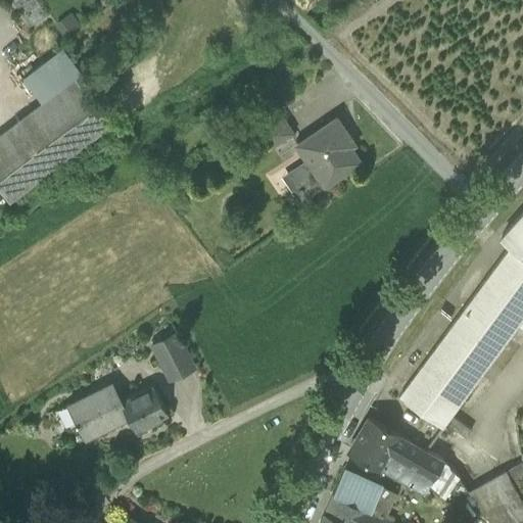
[(74,77),(0,132),(0,183),(10,196),(108,123),(74,77)]
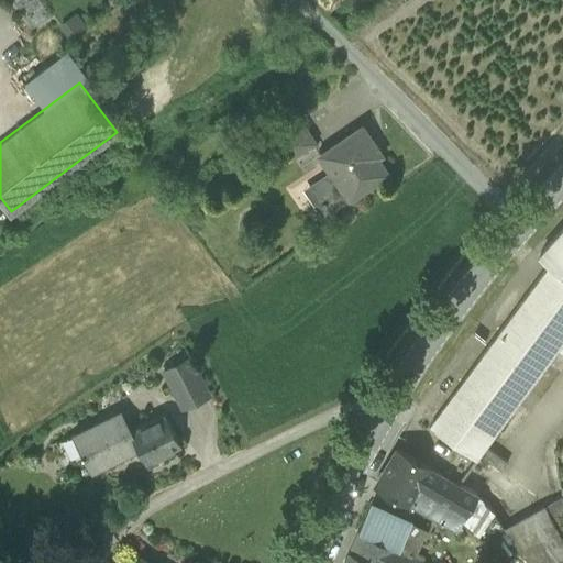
[(298,118),(276,133),(293,157),(315,142),(298,118)]
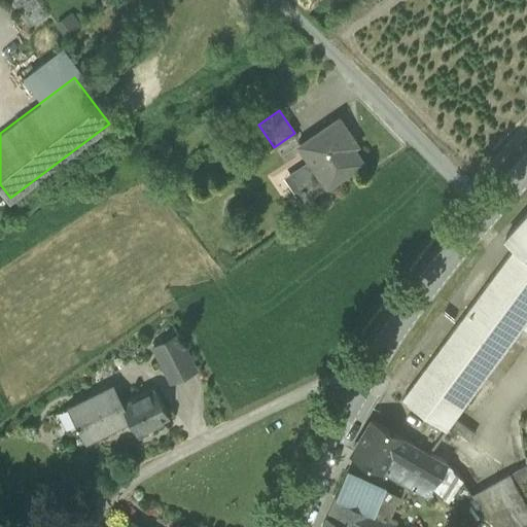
[(339,118),(299,145),(308,159),(289,172),(307,198),(326,185),(362,162),(345,137),(349,134),(339,118)]
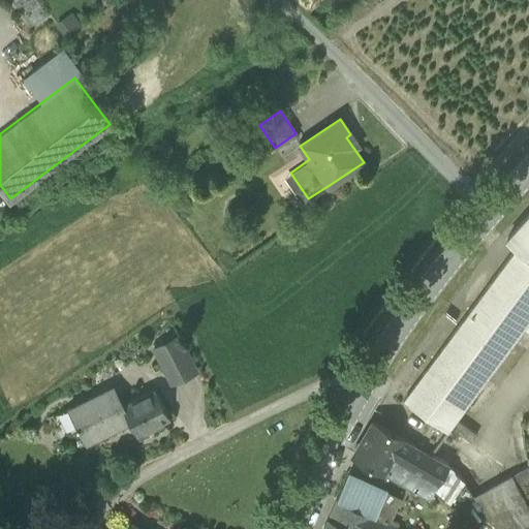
[(517,249),(528,258),(528,215),(507,241),(517,249)]
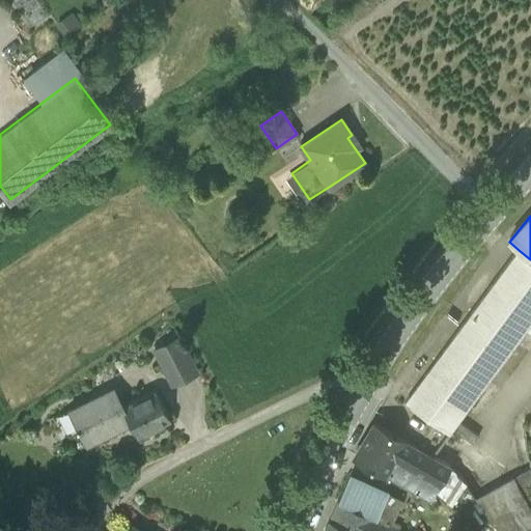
[(530,259),(519,250),(404,404),(449,436),(530,324),(530,259)]
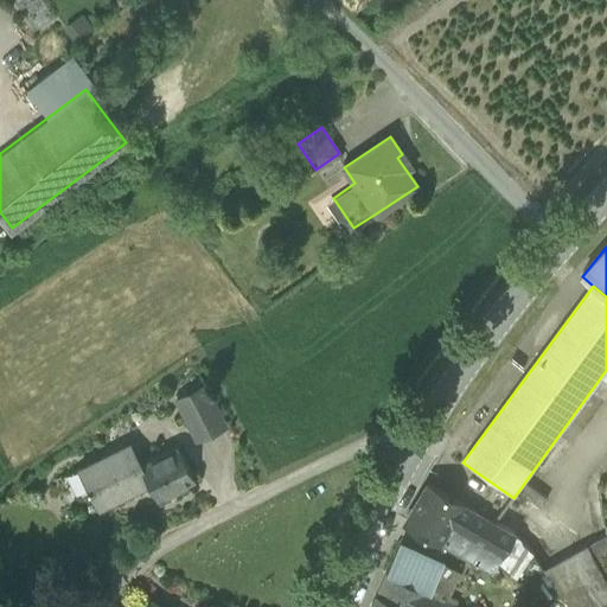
[(204,384),(176,398),(197,439),(224,425),(204,384)]
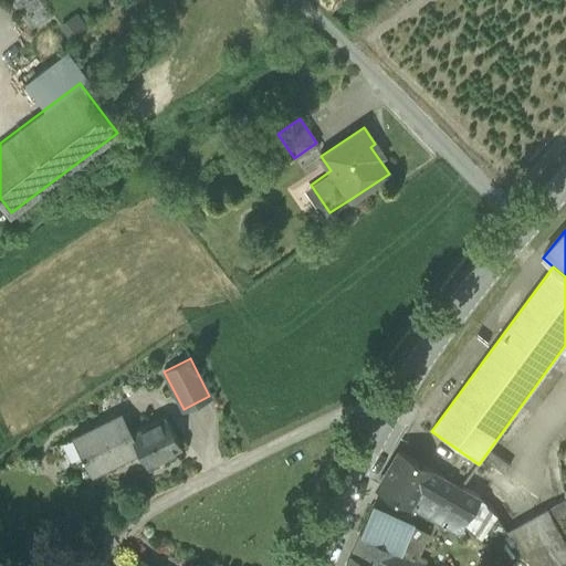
[(132,432),(129,433),(138,451),(146,465),(181,448),(166,416),(132,432)]
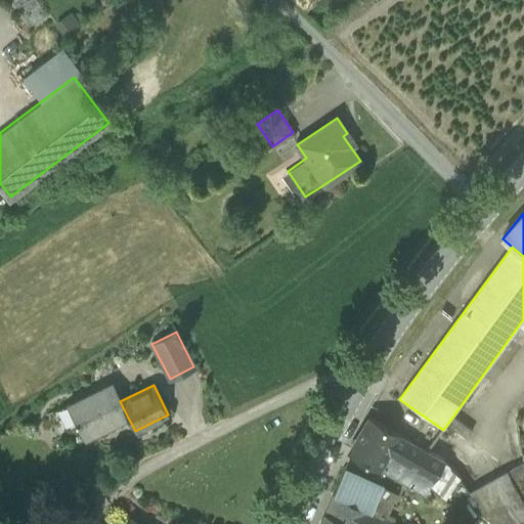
[(104,386),(68,405),(76,422),(75,423),(76,425),(77,425),(85,440),(128,418),(120,401),(122,400),(121,398),(113,402),(104,386)]
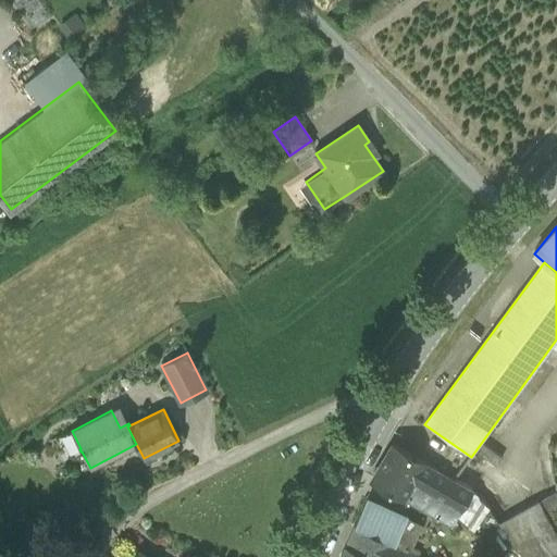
[(423,462),(394,446),(373,481),(388,490),(387,491),(390,492),(391,491),(403,498),(403,497),(423,462)]
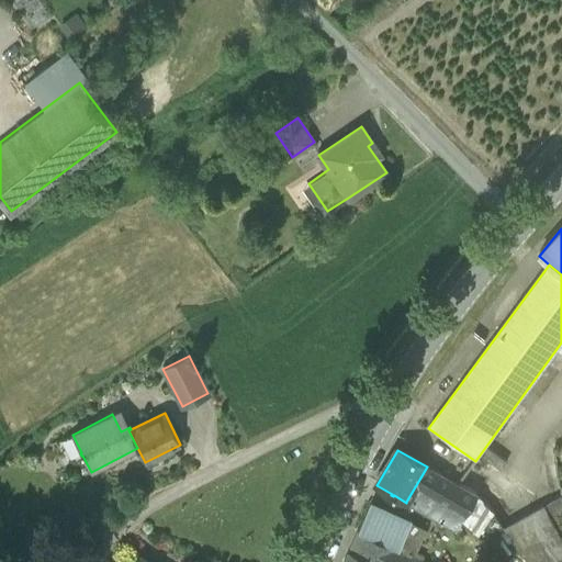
[(476,495),(427,467),(406,502),(417,507),(425,494),(464,516),(476,495)]
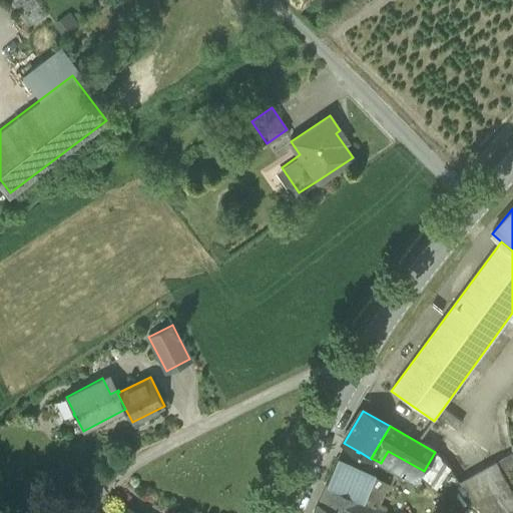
[(424,471),(388,451),(381,463),(417,484),(424,471)]
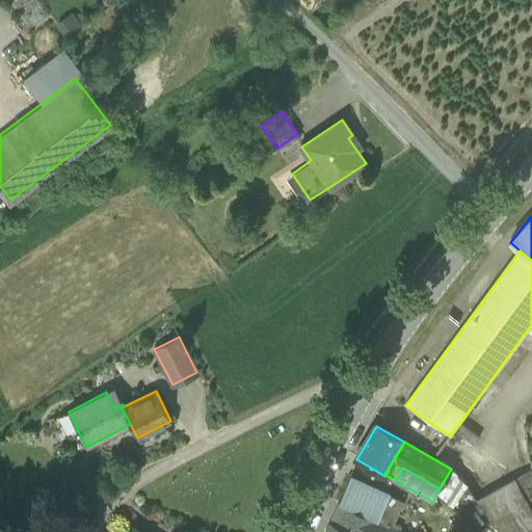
[(531,479),(531,471),(476,502),(497,531),(526,531),(531,529),(531,479)]
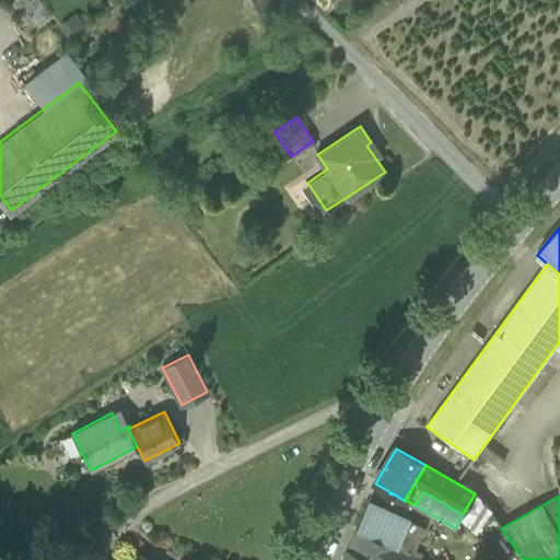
[(409,521),(369,502),(357,529),(397,548),(409,521)]
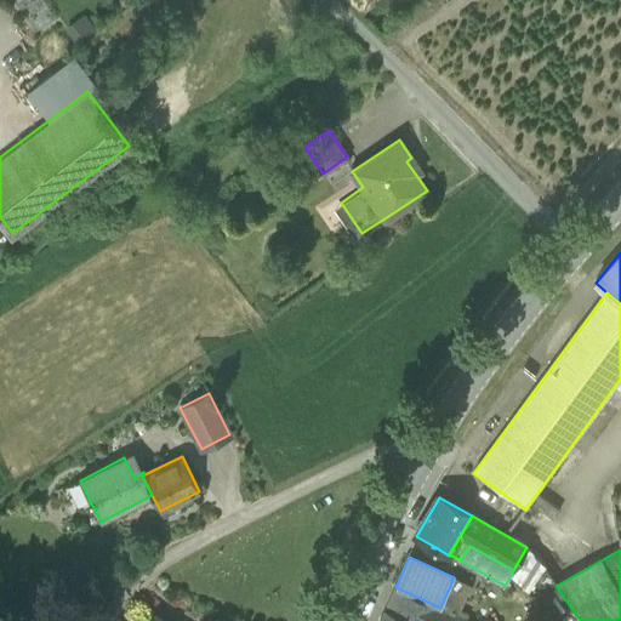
[(433,620),(440,608),(396,587),(379,620),(433,620)]
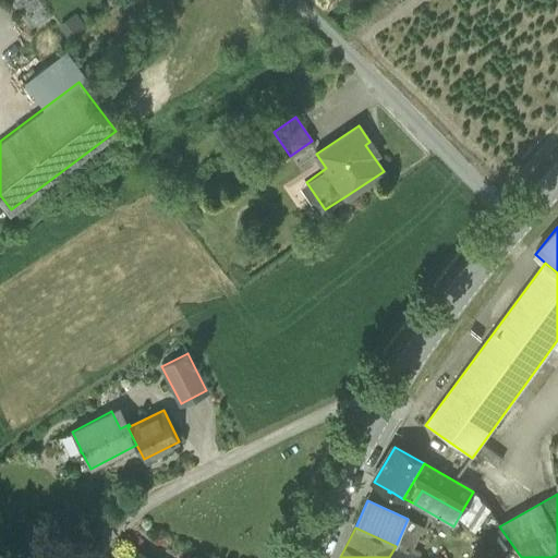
[(396,546),(389,557),(416,557),(417,557),(396,546)]
